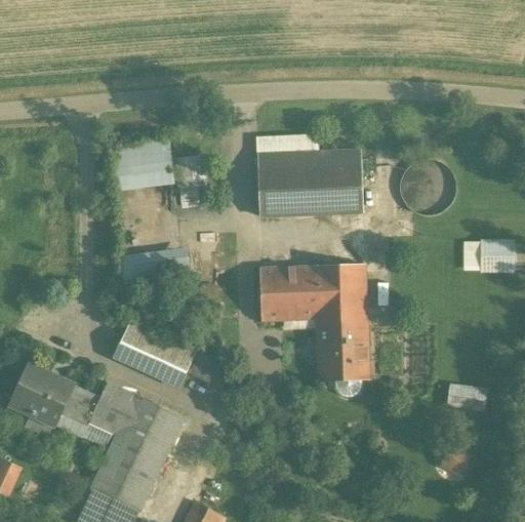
[(315,134),(256,136),(256,152),(315,150),(315,134)]
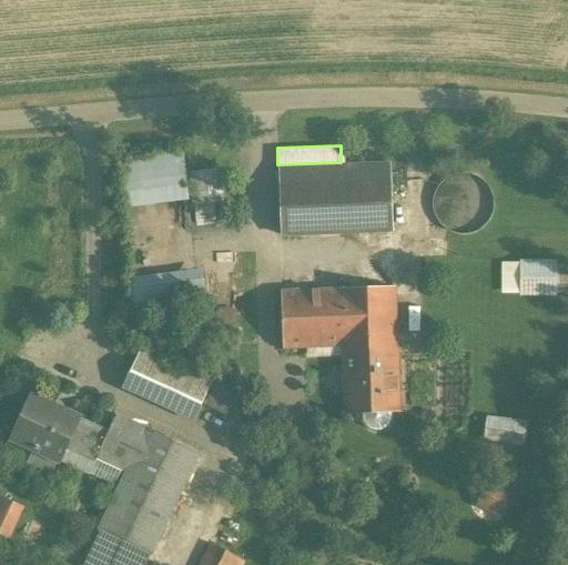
[(128,151),(130,201),(190,198),(186,148),(128,151)]
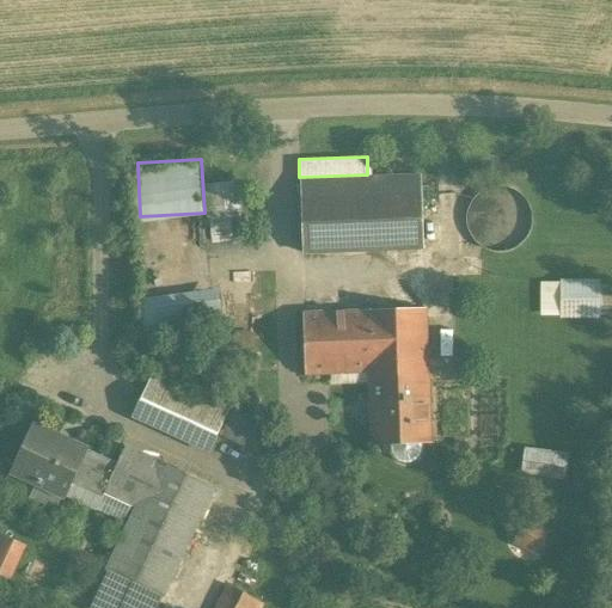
[(367,174),(299,177),(301,249),(421,244),(418,172),(367,174)]
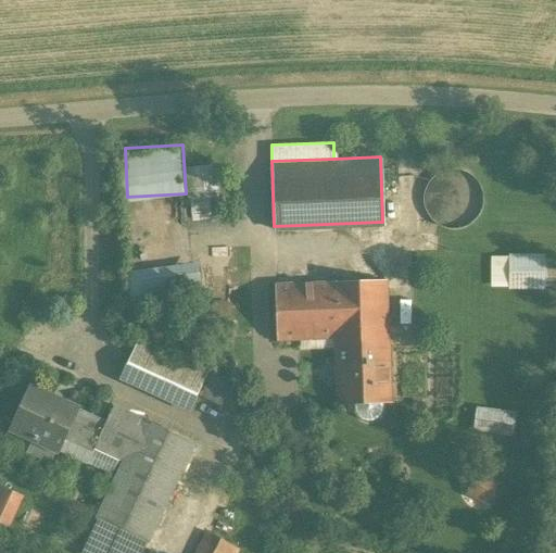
[(213,164),(187,166),(190,197),(216,193),(213,164)]
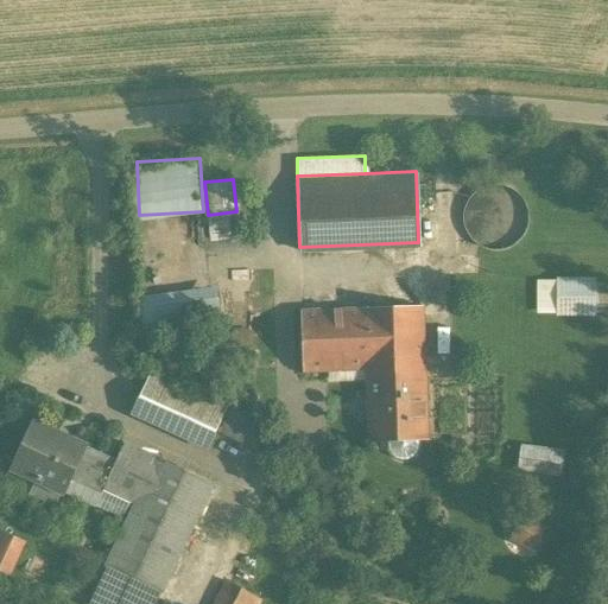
[(486,183),(481,185),(476,188),(473,190),(469,194),(467,198),(464,203),(463,207),(462,211),(462,215),(462,221),(463,224),(466,229),(468,233),(470,236),(473,239),(476,241),(481,245),(486,246),(492,247),(496,247),(504,246),(508,245),(514,241),(517,237),(519,236),(523,231),(525,227),(526,223),(526,220),(527,214),(526,209),(526,205),(525,202),(521,197),(519,192),(515,190),(512,188),(508,185),(505,184),(499,183),(494,182),(489,183),(486,183)]
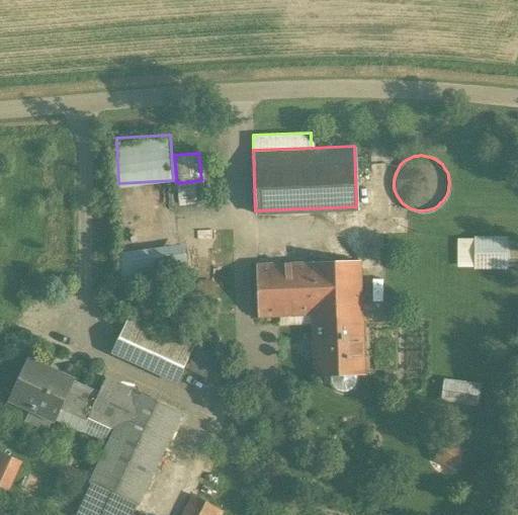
[(505,239),(460,238),(460,263),(505,263),(505,239)]
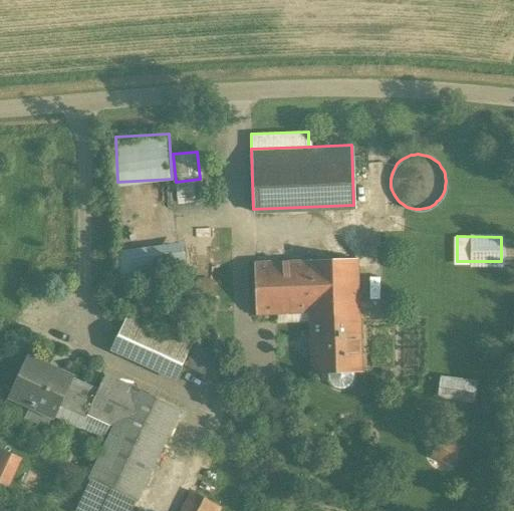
[(125,275),(191,264),(186,237),(121,248),(125,275)]
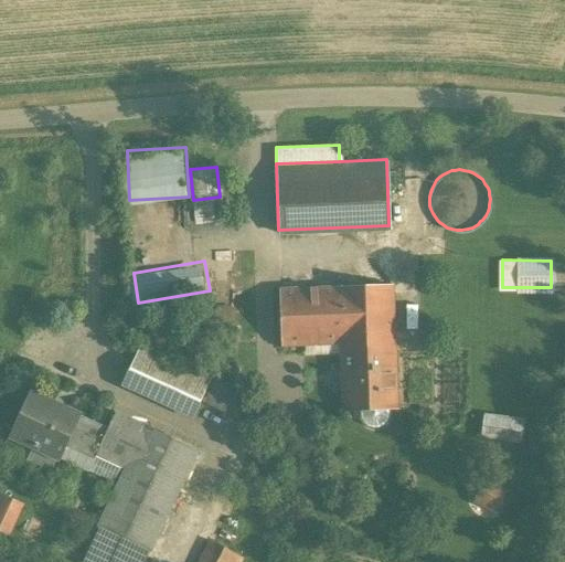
[(392,283),(279,287),(280,342),(339,340),(394,338),(392,283)]
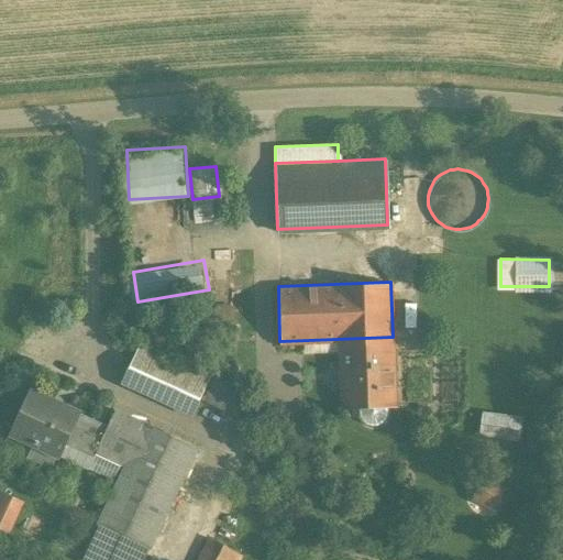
[(393,337),(338,339),(340,407),(394,405),(393,337)]
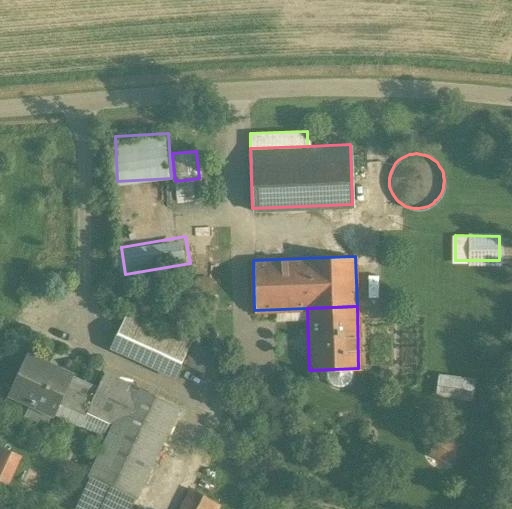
[(190,339),(127,310),(110,346),(173,375),(180,361),(190,340),(190,339)]
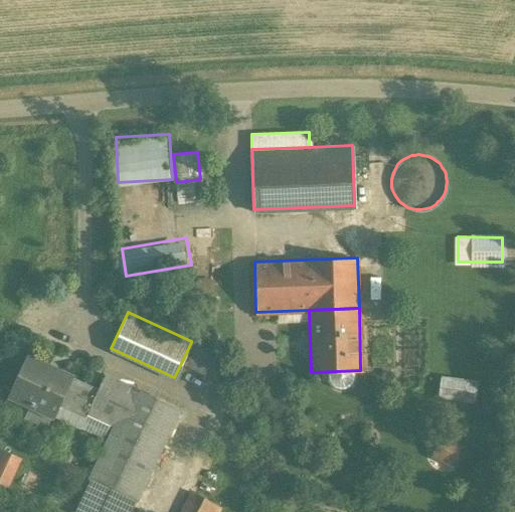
[(221,365),(191,342),(181,363),(215,378),(221,365)]
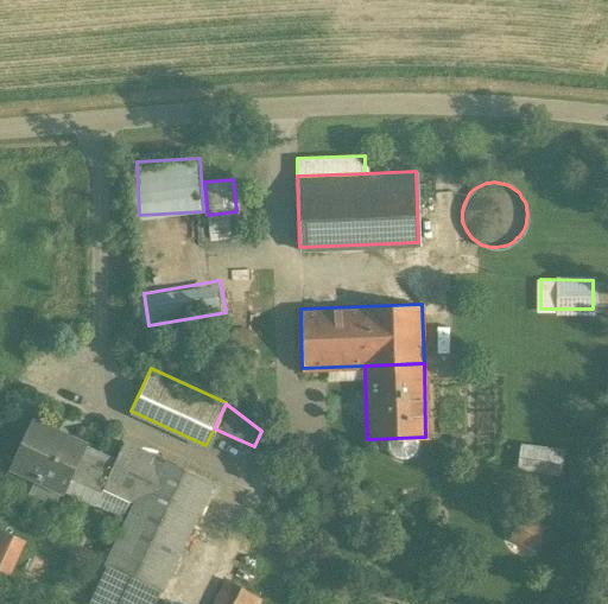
[(82,443),(32,420),(11,465),(63,490),(63,489),(71,470),(83,444),(82,443)]
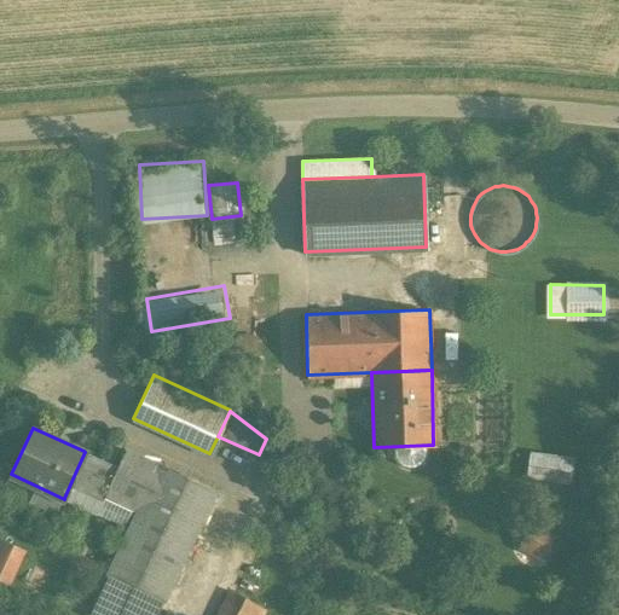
[(117,465),(84,451),(85,452),(73,479),(104,493),(117,465)]
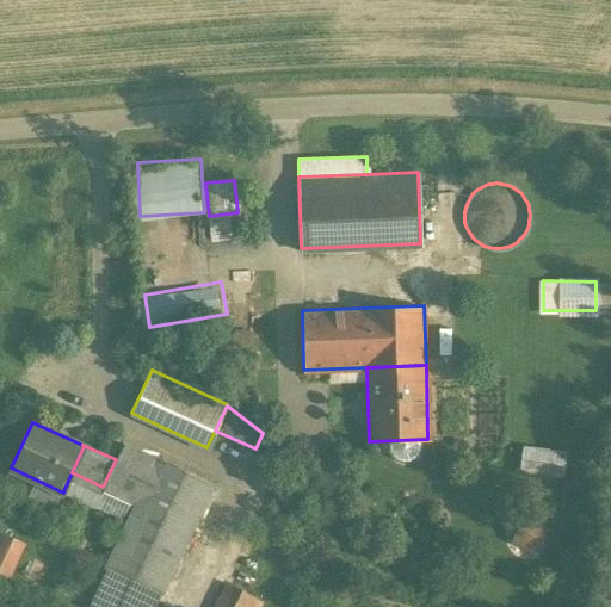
[(155,460),(122,445),(116,459),(103,487),(131,500),(136,502),(155,460)]
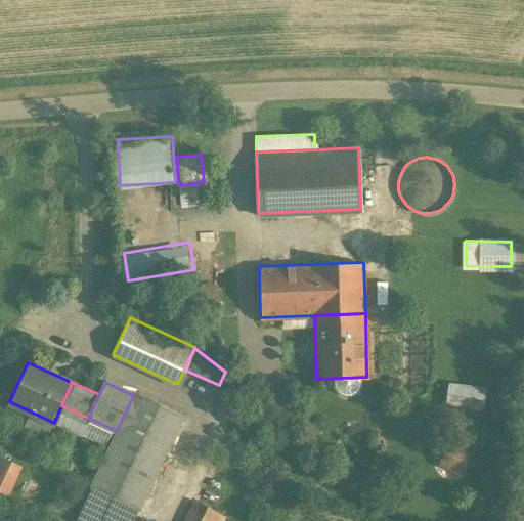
[(482,388),(449,384),(447,400),(480,405),(482,388)]
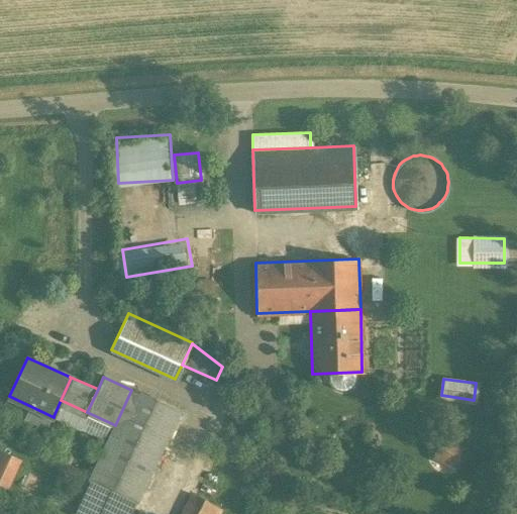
[(180,409),(133,386),(115,425),(89,480),(135,502),(180,409)]
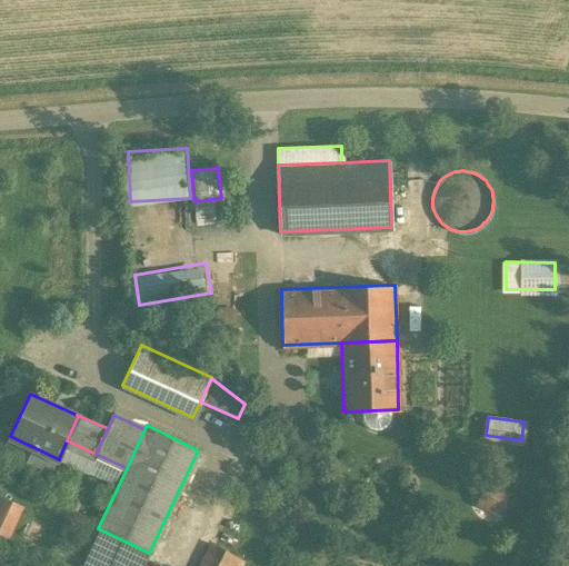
[(122,466),(96,454),(67,440),(59,458),(113,484),(122,466)]
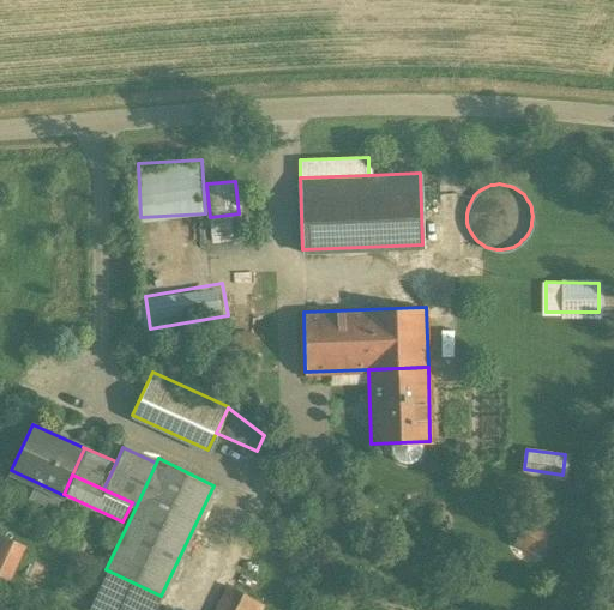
[(542,533),(524,524),(518,536),(536,544),(542,533)]
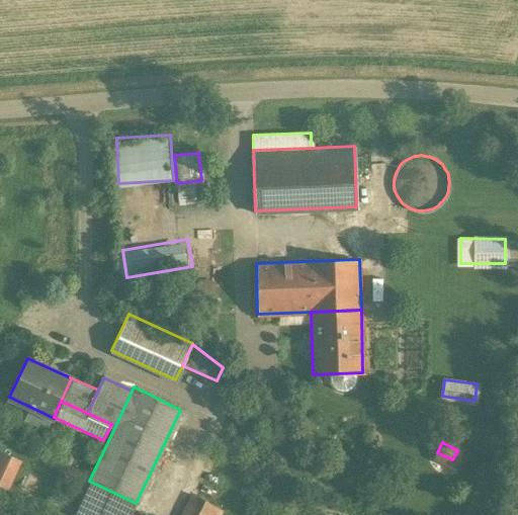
[(15,466),(0,458),(0,485),(5,488),(15,466)]
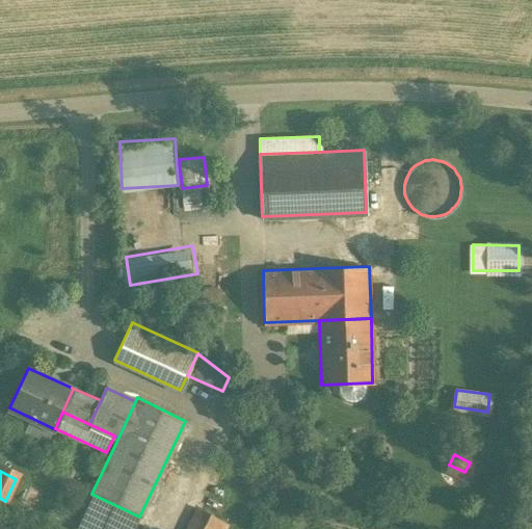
[(221,472),(202,508),(197,506),(185,528),(222,528),(246,484),(221,472)]
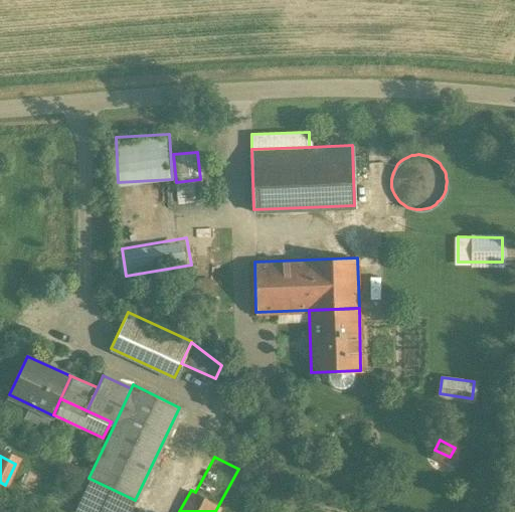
[(129,511),(135,500),(89,478),(73,510),(77,511),(129,511)]
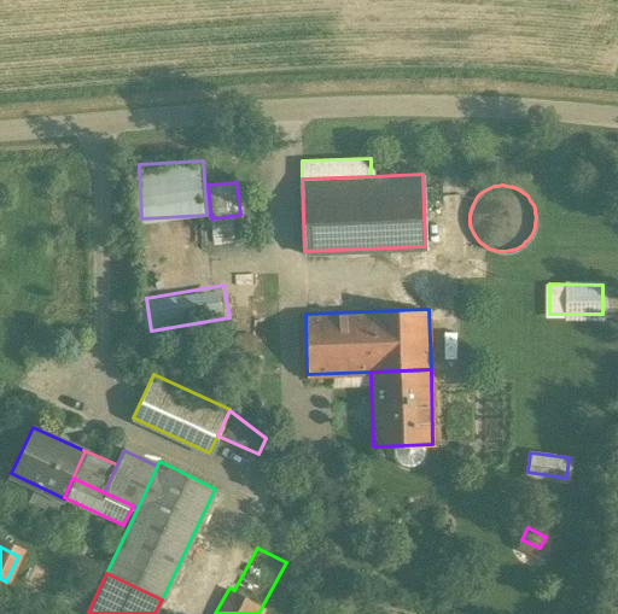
All buildings are outlined.
